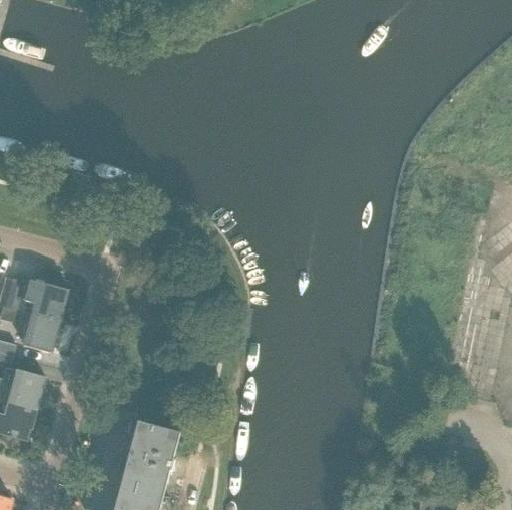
[(511,151),(501,147),(439,308),(511,336),(511,151)]
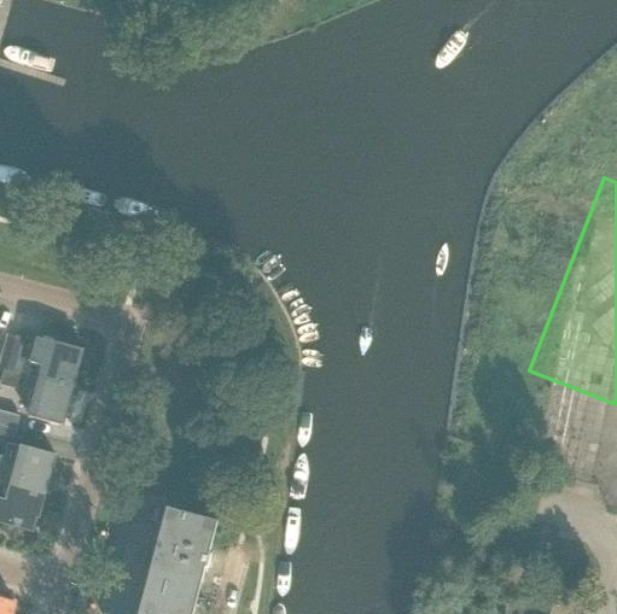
[(15,369),(25,332),(10,328),(0,366),(15,369)]
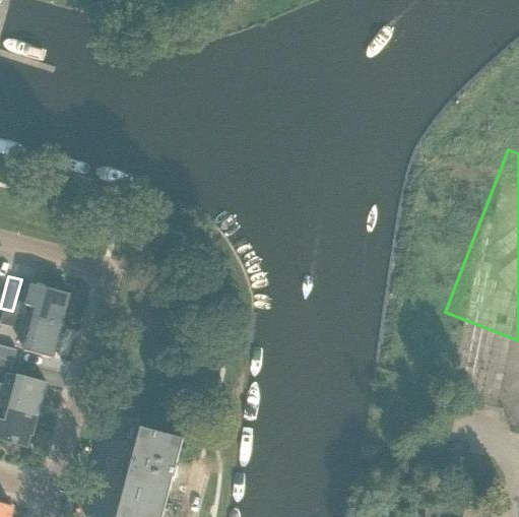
[(33,282),(27,302),(36,305),(33,316),(39,318),(62,324),(70,293),(33,282)]
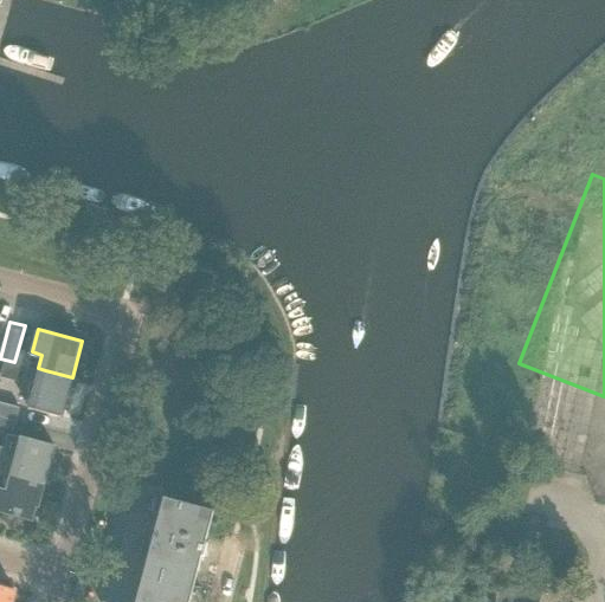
[(45,370),(38,368),(27,366),(24,379),(31,380),(29,393),(32,394),(30,407),(62,415),(72,377),(45,370)]
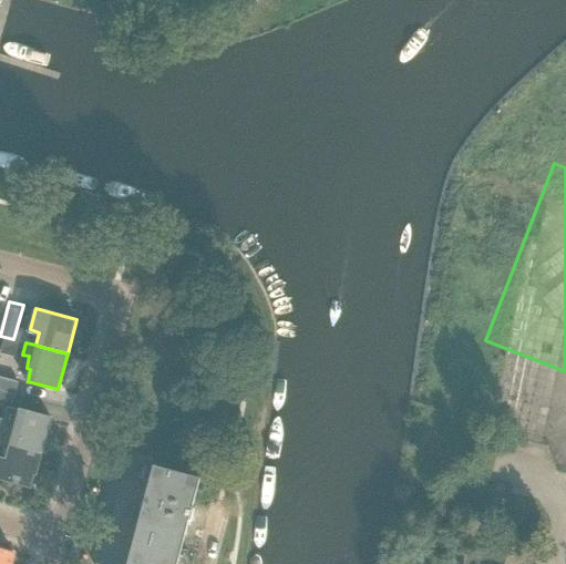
[(0,387),(16,391),(21,370),(0,363),(0,387)]
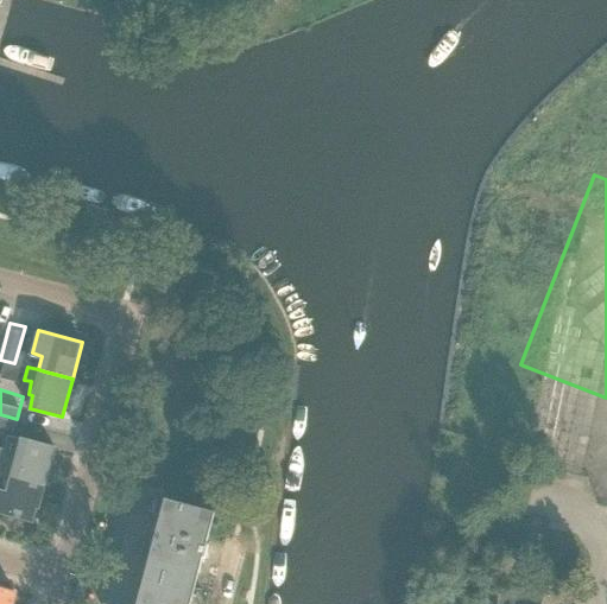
[(0,471),(13,476),(45,484),(55,446),(20,438),(16,458),(5,456),(6,447),(0,445),(0,471)]
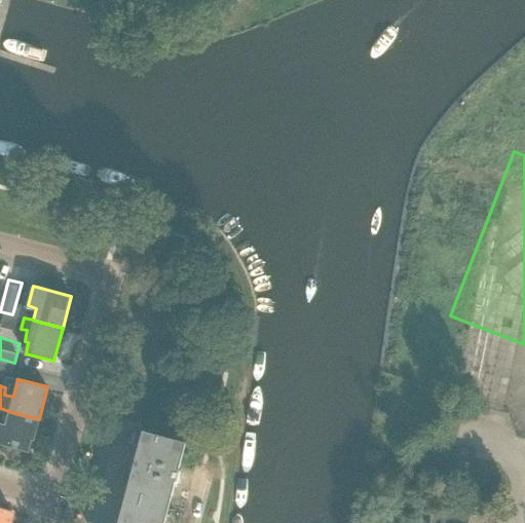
[(184,425),(188,410),(176,407),(172,421),(184,425)]
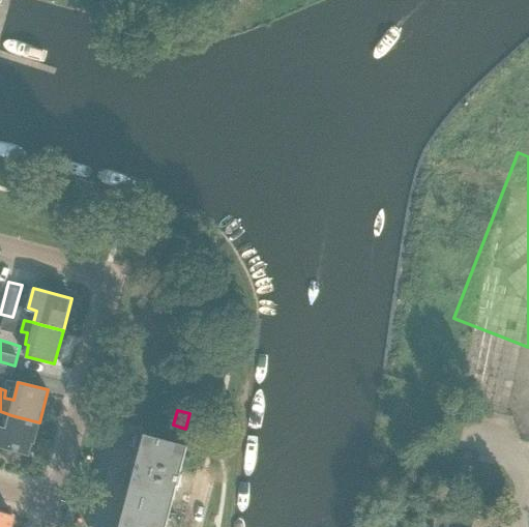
[(34,442),(39,422),(11,415),(8,429),(0,427),(0,446),(28,454),(32,441),(34,442)]
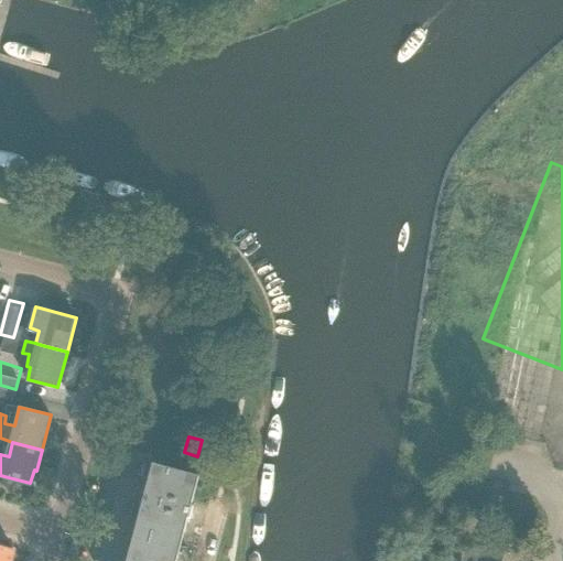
[(133,532),(181,545),(187,517),(190,517),(193,504),(192,504),(199,475),(152,462),(133,532)]
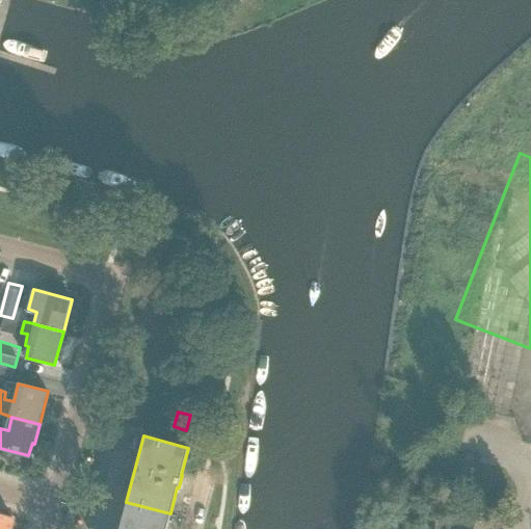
[(165,528),(170,513),(126,502),(118,528),(165,528)]
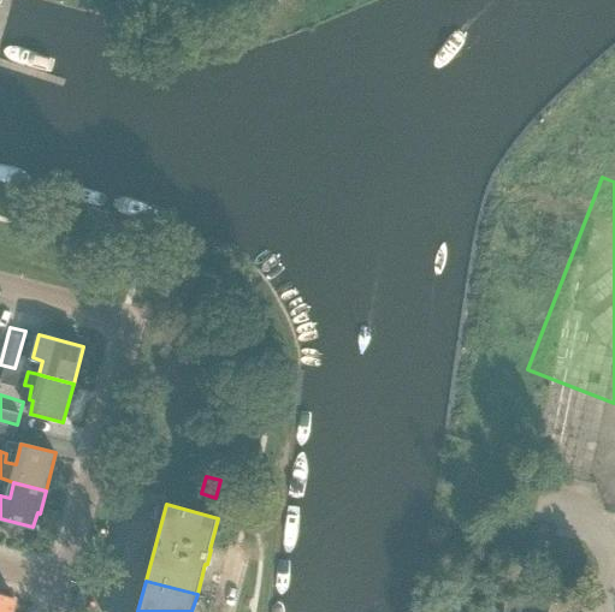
[(0,611),(12,611),(16,600),(0,595),(0,611)]
